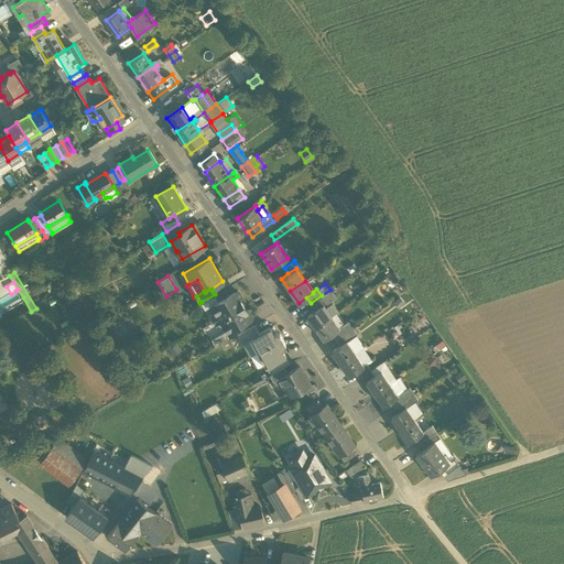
[(322,295),(326,303),(336,296),(332,289),(331,290),(322,295)]
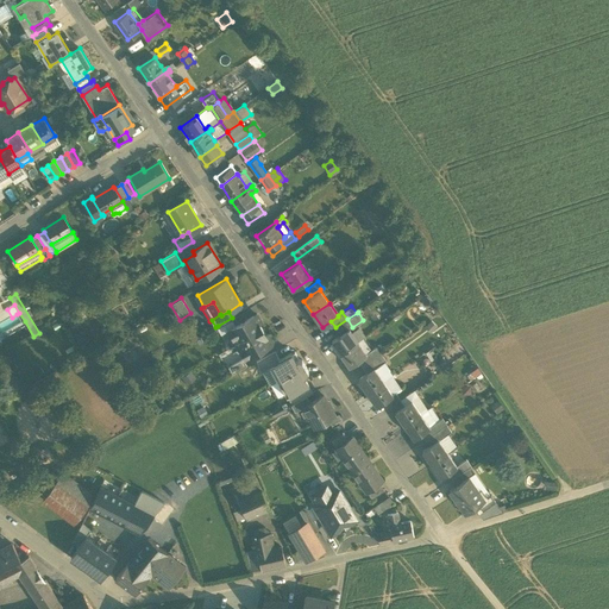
[(230,328),(238,343),(263,328),(258,321),(262,320),(257,313),(236,325),(230,328)]
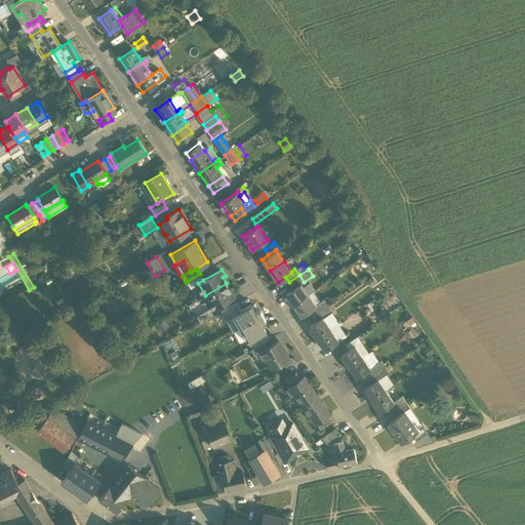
[(200,274),(188,281),(191,287),(198,283),(203,280),(200,273),(200,274)]
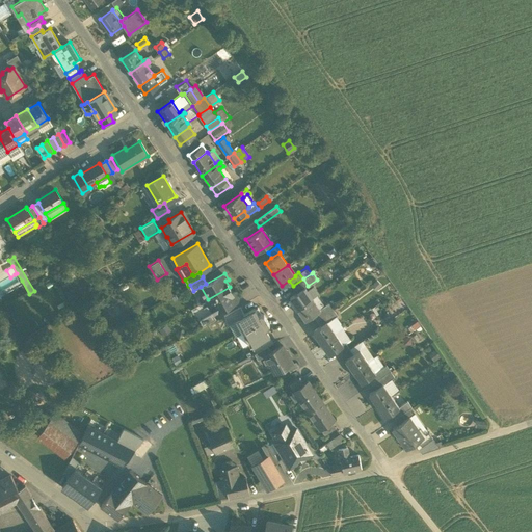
[(308,286),(303,278),(293,286),(297,292),(304,287),(308,286)]
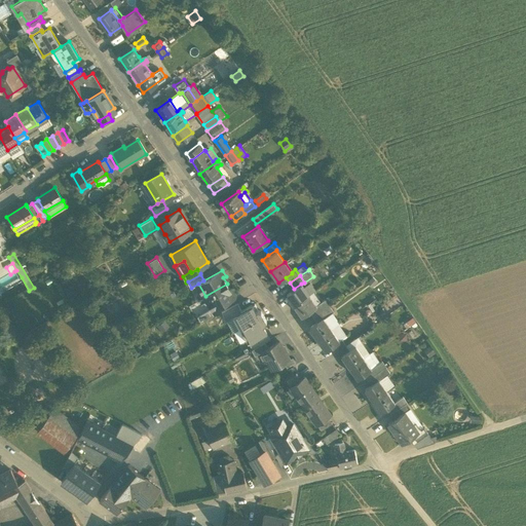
[(372,276),(367,282),(372,287),(377,280),(372,276)]
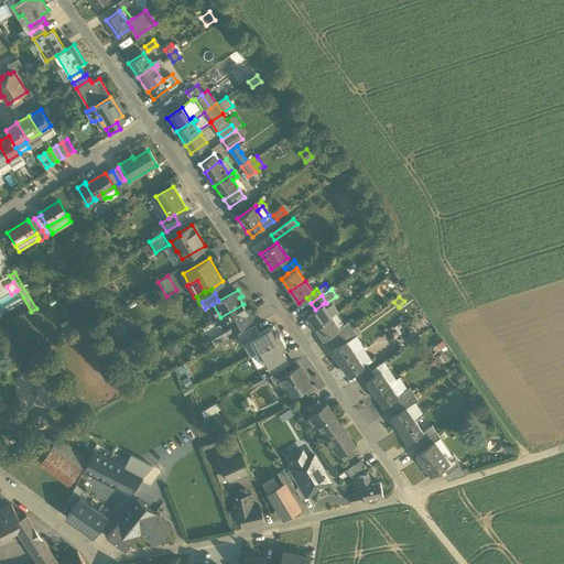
[(332,316),(336,312),(338,311),(333,302),(325,307),(332,316)]
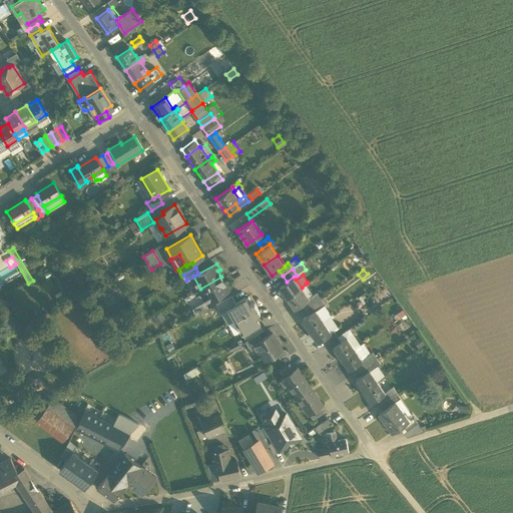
[(224,283),(221,277),(200,289),(199,289),(206,301),(230,288),(226,281),(224,283)]
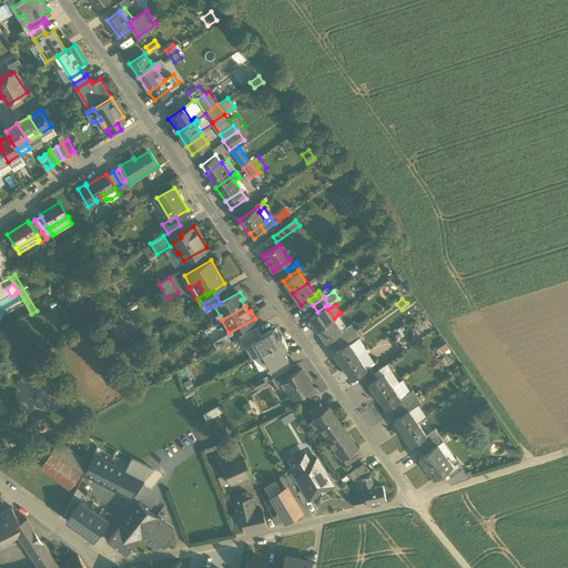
[(310,317),(317,330),(334,318),(327,310),(325,306),(317,312),(310,317)]
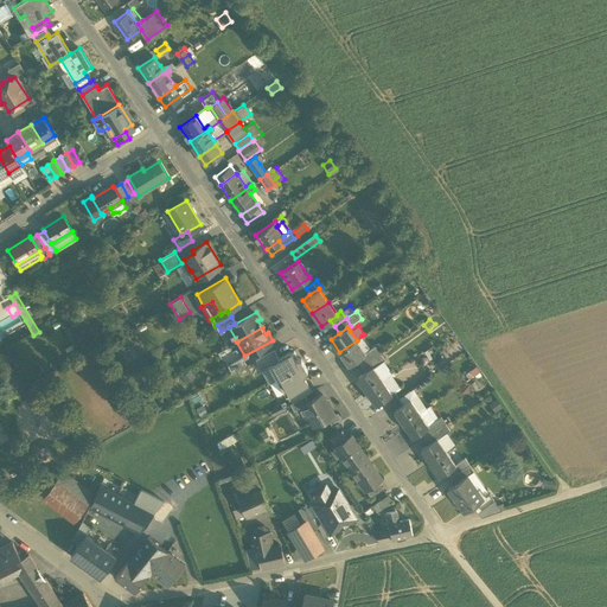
[(357,340),(364,351),(369,347),(370,347),(362,336),(357,340)]
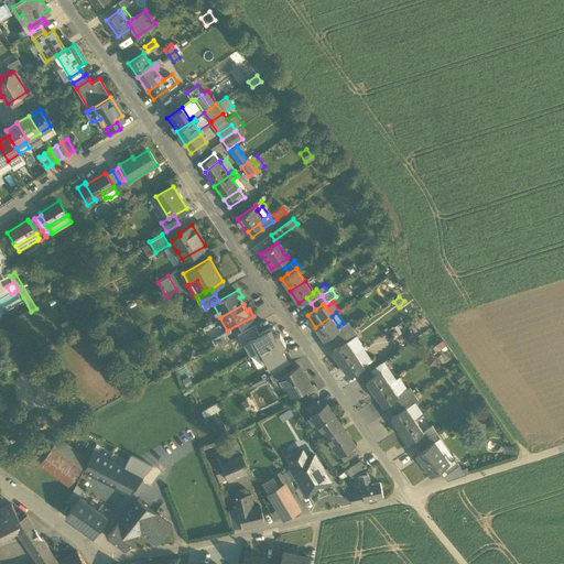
[(338,326),(332,316),(315,327),(323,338),(331,333),(339,327),(338,326)]
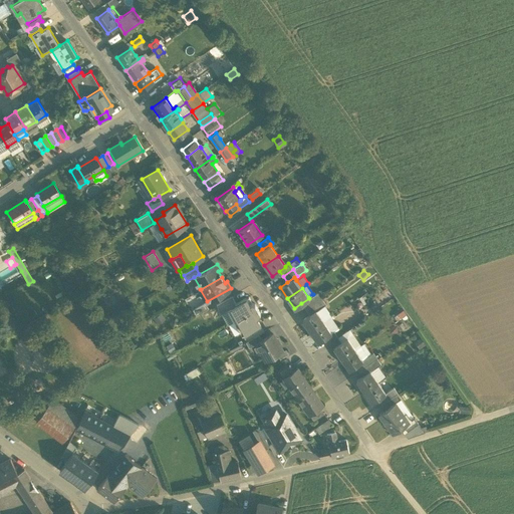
[(312,294),(317,301),(321,298),(316,291),(313,294),(312,294)]
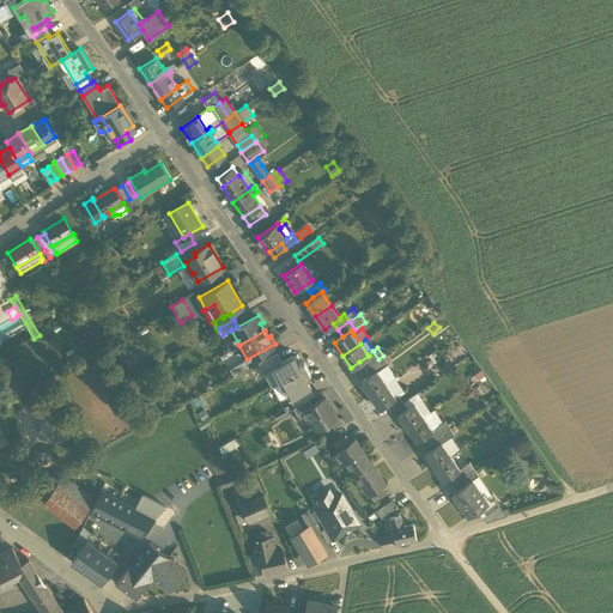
[(359,362),(365,369),(378,359),(372,351),(368,354),(369,356),(359,362)]
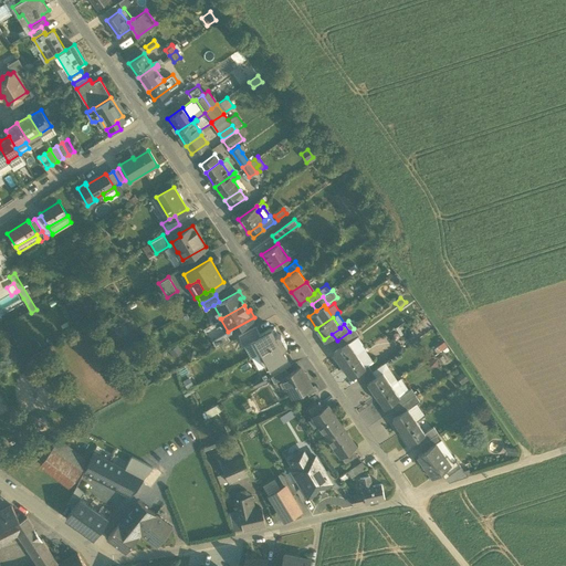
[(260,333),(255,325),(238,335),(242,343),(243,343),(251,338),(260,333)]
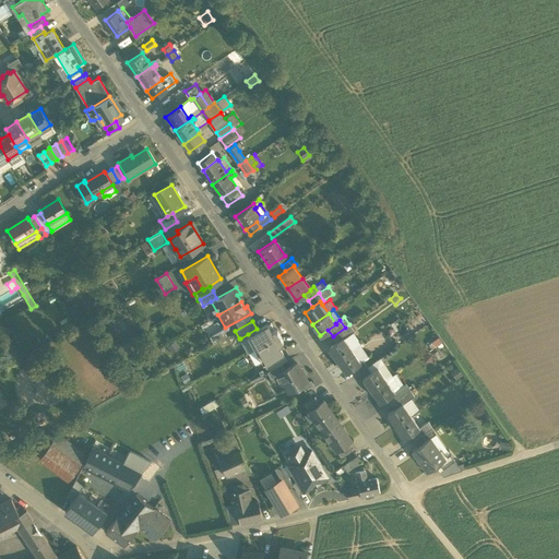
[(248,334),(256,348),(281,335),(277,330),(274,329),(271,330),(268,324),(268,323),(257,329),(248,334)]
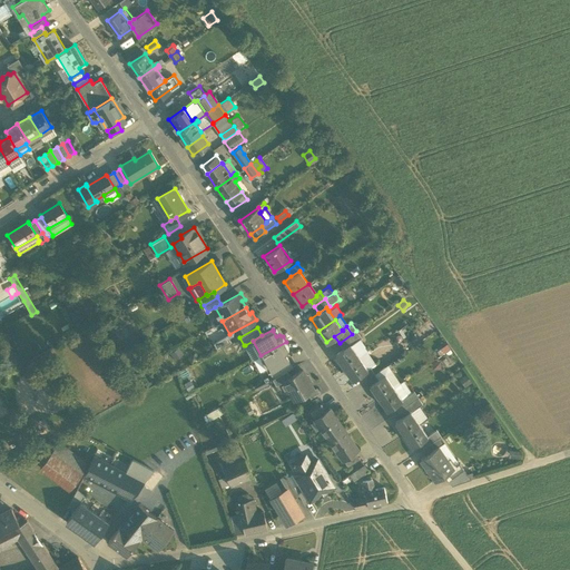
[(361,337),(356,331),(352,334),(356,341),(360,338),(361,337)]
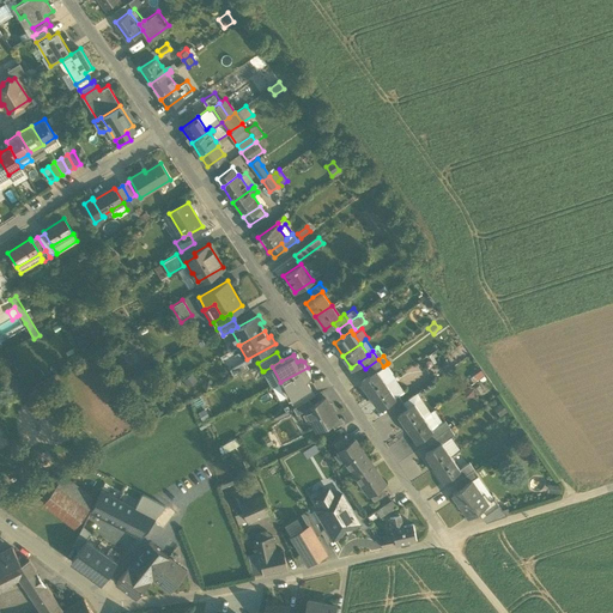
[(445,358),(437,363),(441,370),(449,366),(445,358)]
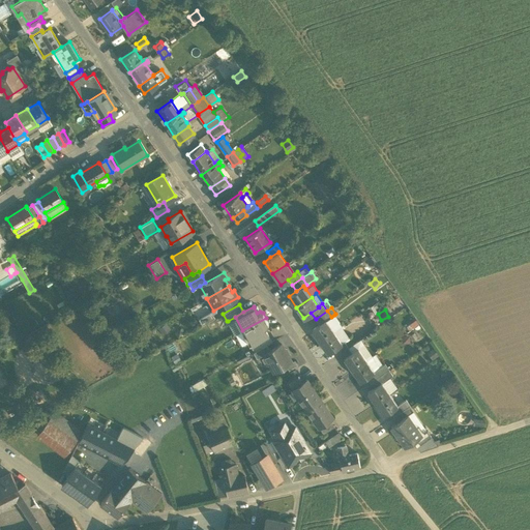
[(331,317),(327,311),(316,319),(319,324),(325,320),(326,321),(331,317)]
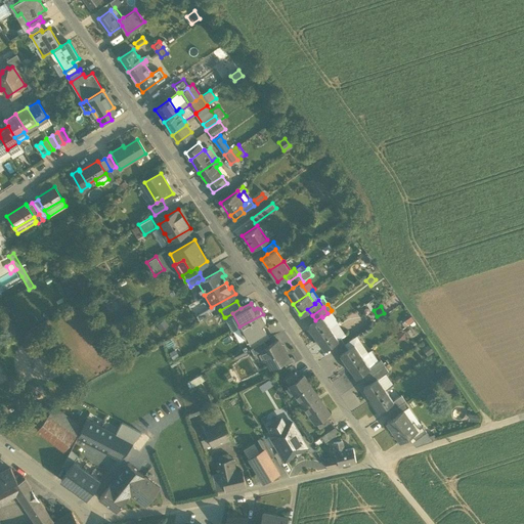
[(197,315),(201,321),(213,314),(209,308),(197,315)]
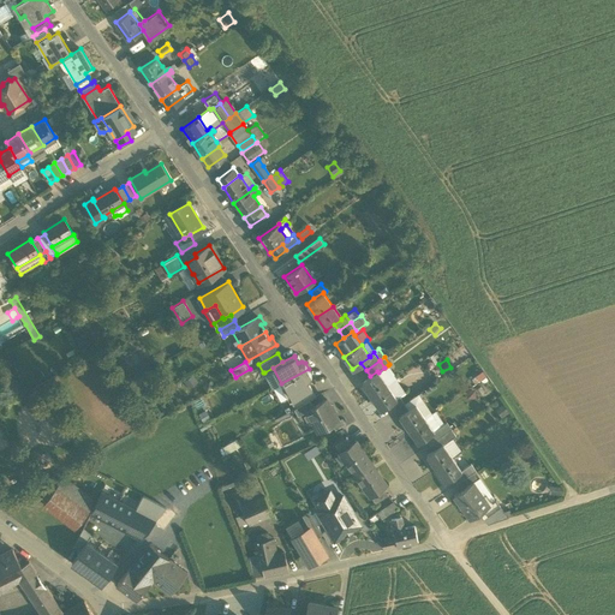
[(384,368),(378,372),(387,384),(387,386),(395,380),(389,370),(390,369),(388,365),(384,368)]
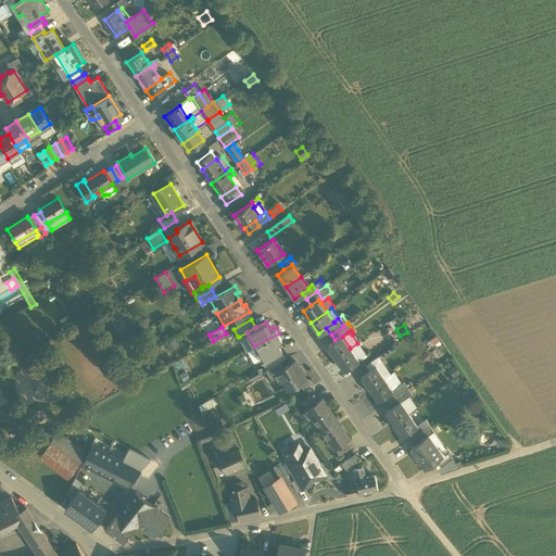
[(254,346),(247,332),(239,337),(247,351),(248,350),(254,346)]
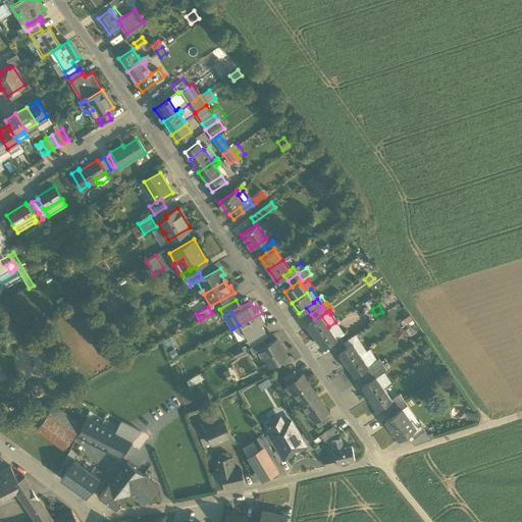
[(264,317),(262,313),(239,325),(245,336),(246,338),(264,328),(261,322),(263,320),(264,317)]
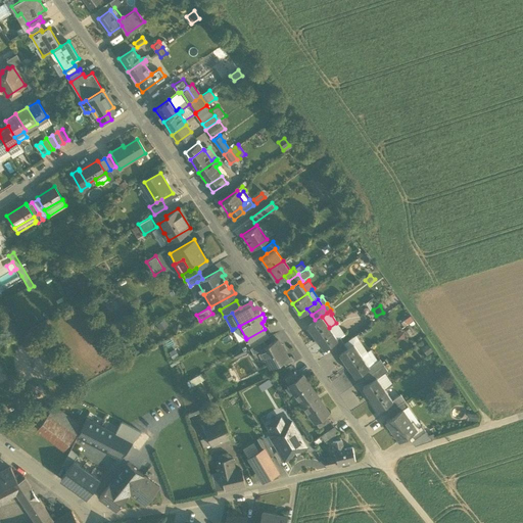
[(411,315),(403,319),(405,320),(407,323),(414,319),(411,315)]
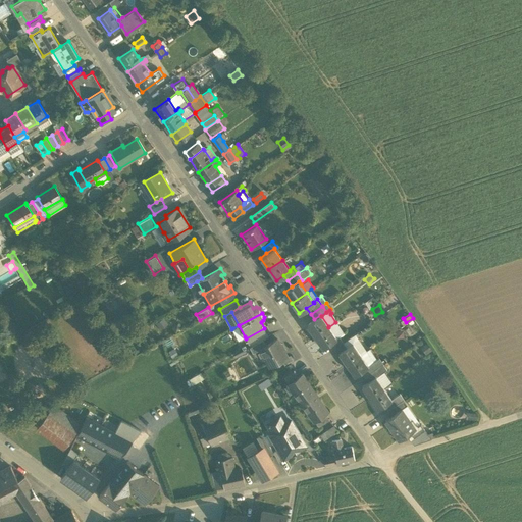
[(307,324),(315,336),(328,326),(321,316),(320,315),(314,319),(307,324)]
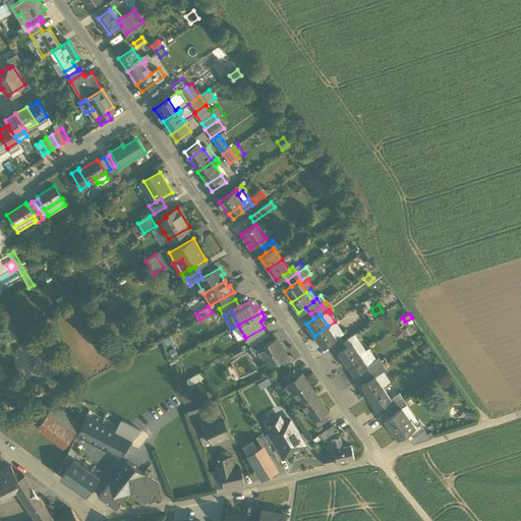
[(164,316),(156,323),(160,329),(168,323),(164,316)]
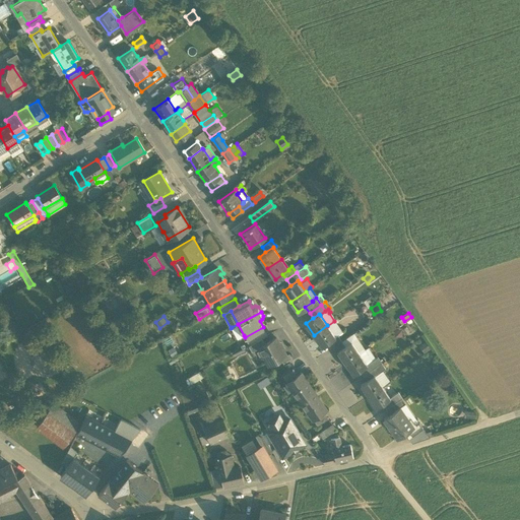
[(334,321),(327,326),(335,336),(337,334),(338,335),(343,331),(335,320),(334,321)]
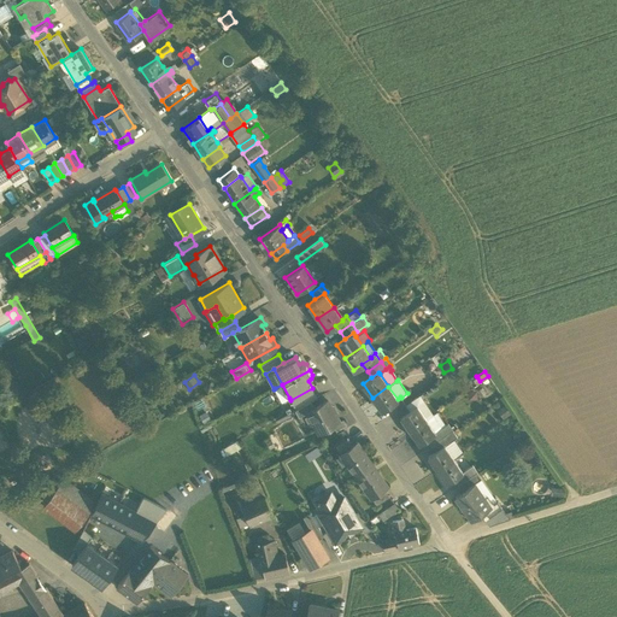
[(434,383),(419,394),(422,398),(438,388),(434,383)]
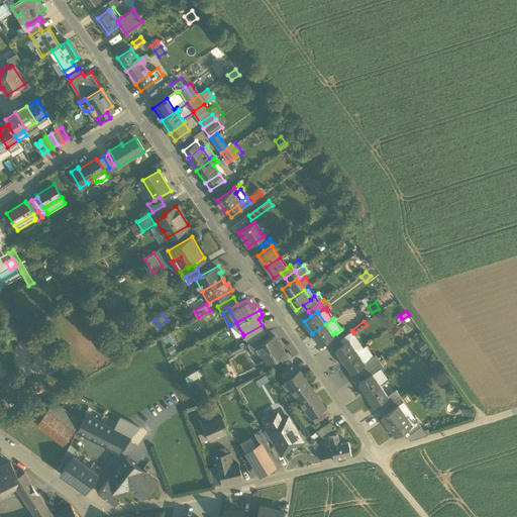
[(236,322),(230,325),(236,336),(242,333),(236,322)]
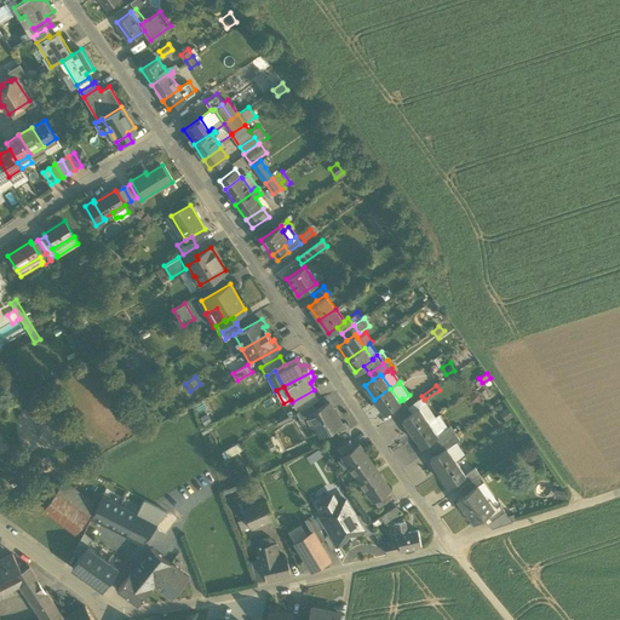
[(390,389),(390,388),(374,400),(384,413),(391,408),(400,402),(400,401),(390,389)]
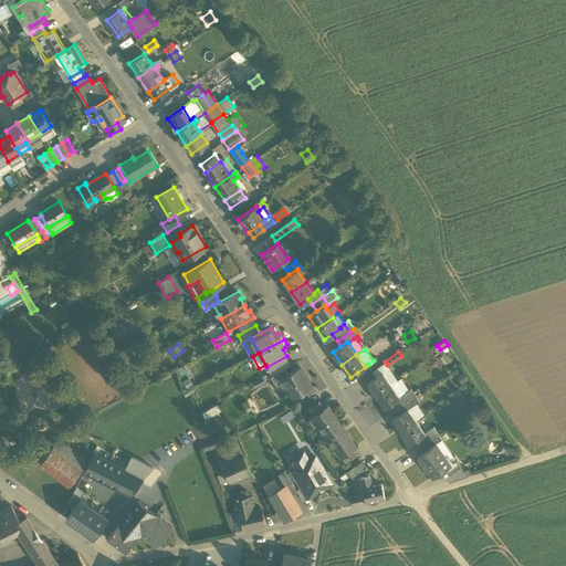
[(266,367),(271,375),(285,367),(291,364),(286,356),(266,367)]
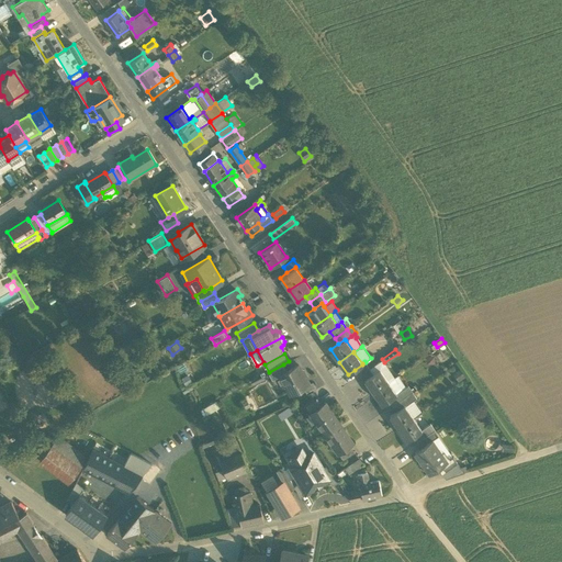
[(382,359),(369,368),(373,373),(379,369),(385,364),(384,362),(382,359)]
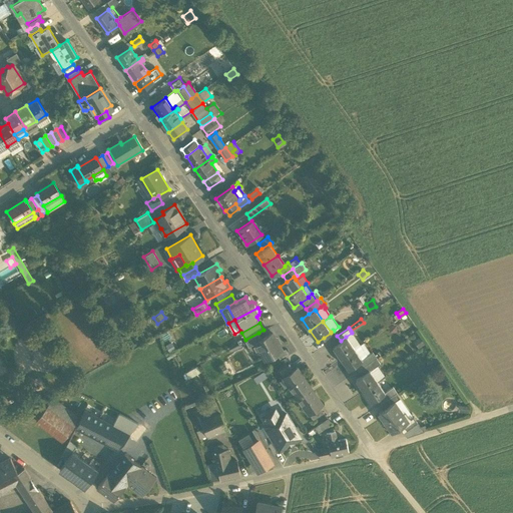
[(324,338),(327,343),(337,336),(334,331),(333,330),(331,332),(331,333),(324,338)]
